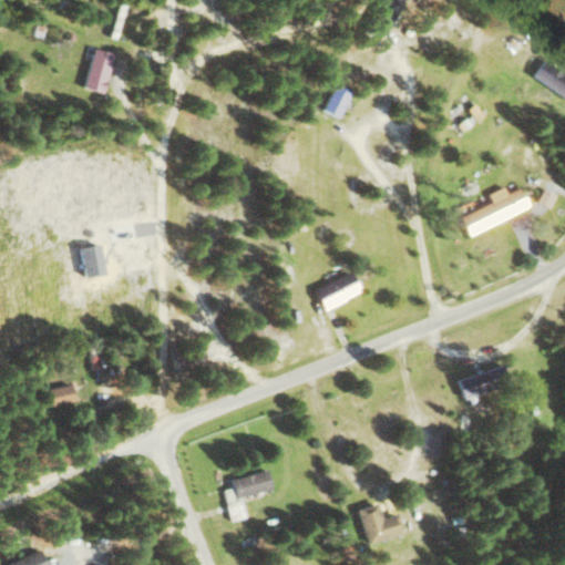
[(115,55),(95,50),(85,89),(104,94),(115,55)]
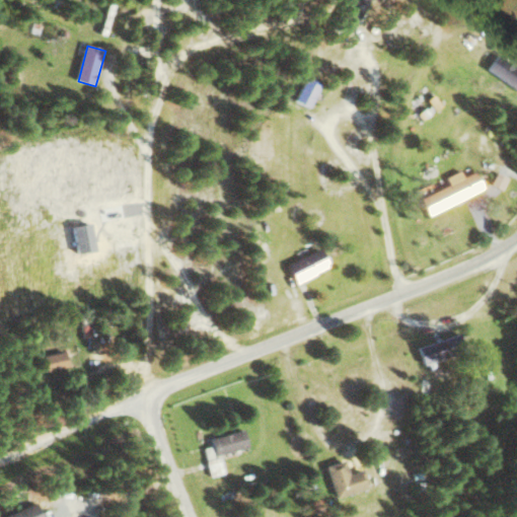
[(516,67),(500,55),(490,70),(516,89),(516,67)]
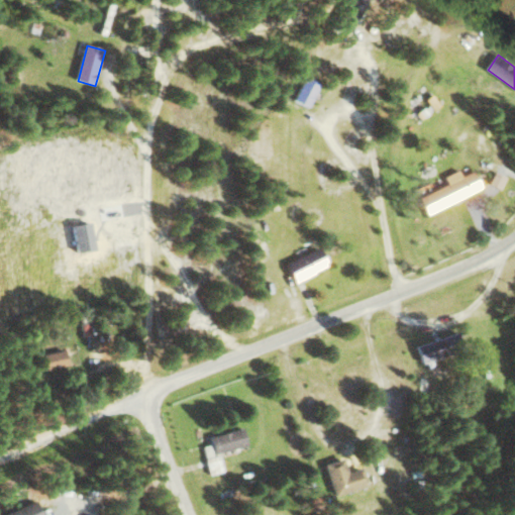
[(321,84),(307,78),(297,102),(312,108),(321,84)]
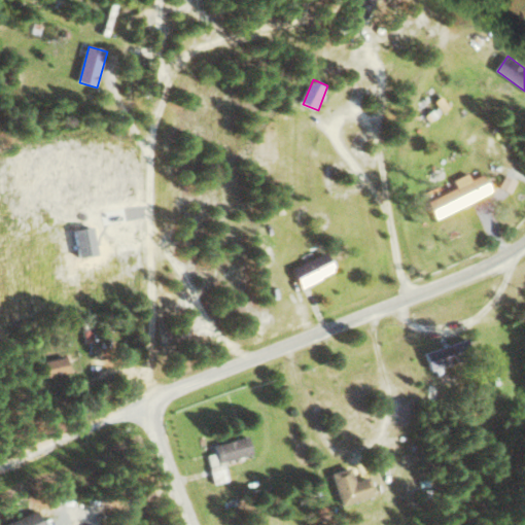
[(455,181),(458,189),(429,202),(436,219),(493,194),(485,175),(473,180),(470,174),(455,181)]
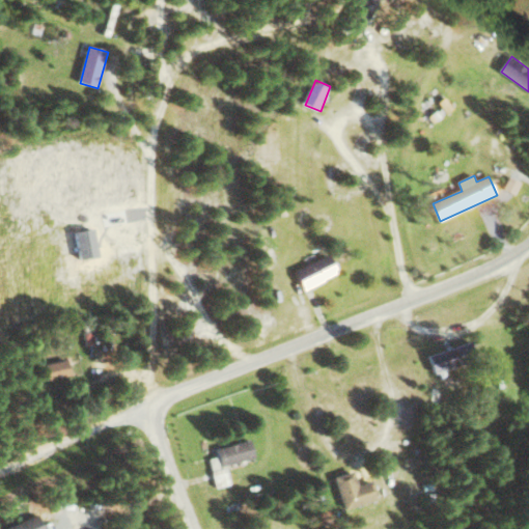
[(504,190),(516,196),(522,184),(510,177),(504,190)]
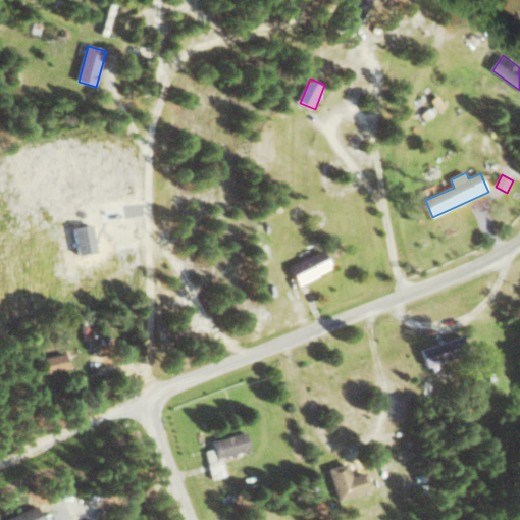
[(291,268),(301,287),(333,269),(322,251),(291,268)]
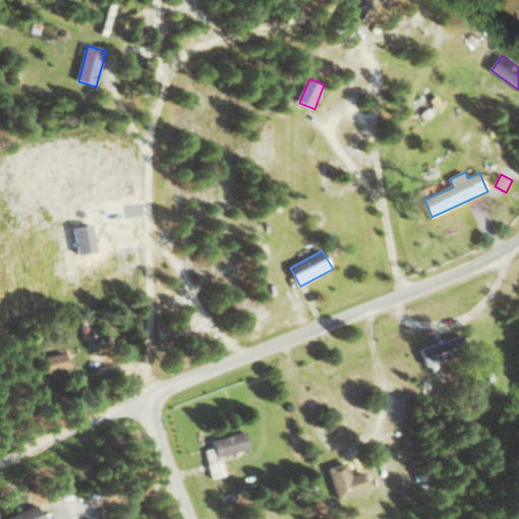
[(421,349),(426,368),(463,358),(458,340),(421,349)]
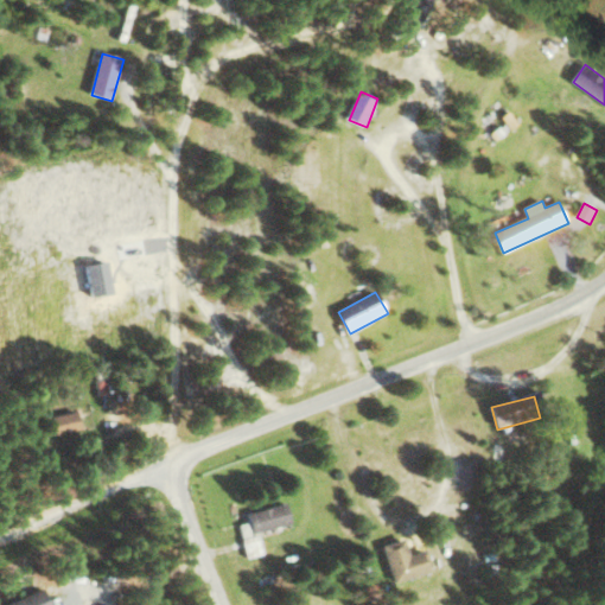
[(52,418),(56,439),(82,434),(78,413),(52,418)]
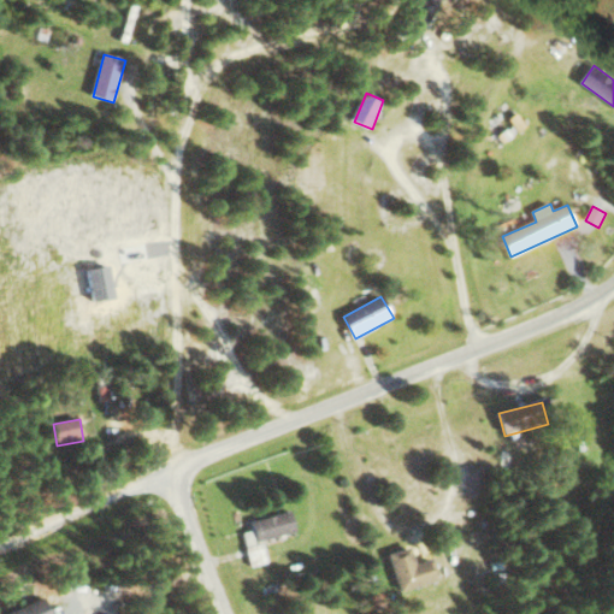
[(259,543),(296,533),(291,512),(253,523),(259,543)]
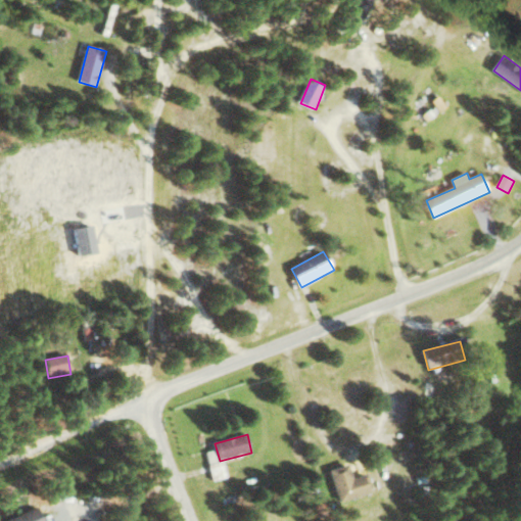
[(224,462),(218,464),(214,452),(206,454),(215,482),(229,478),(224,462)]
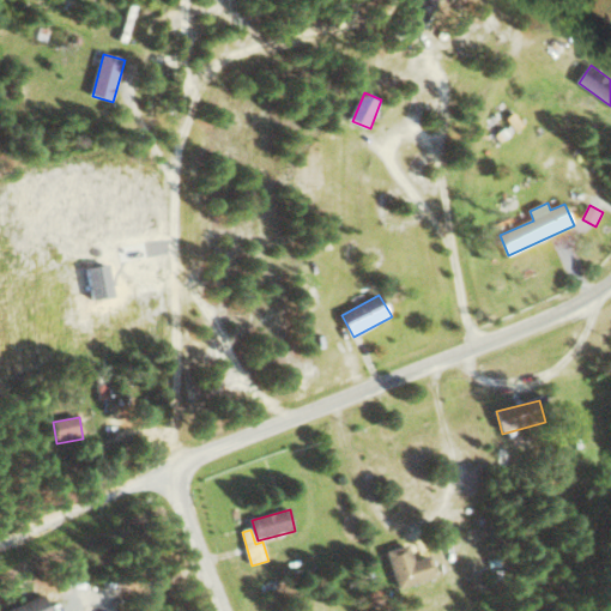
[(387,552),(399,591),(436,579),(430,558),(415,563),(409,546),(387,552)]
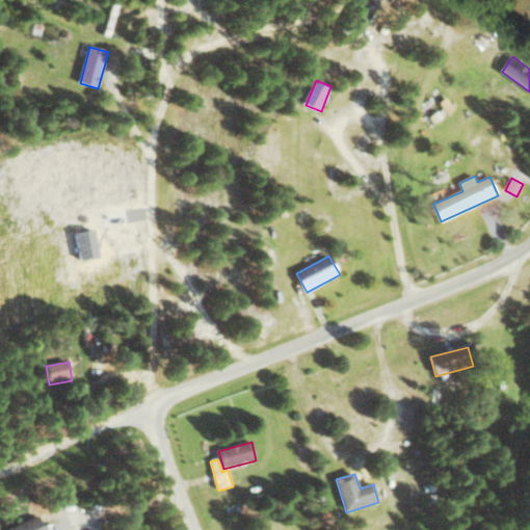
[(44,529),(38,517),(7,529),(44,529)]
